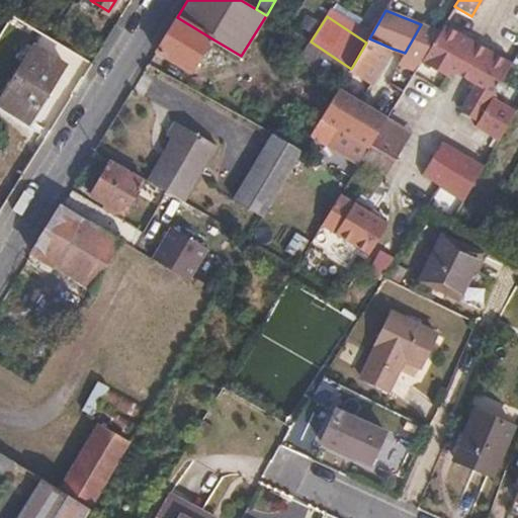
[(213,39),(177,17),(156,52),(192,73),(213,39)]
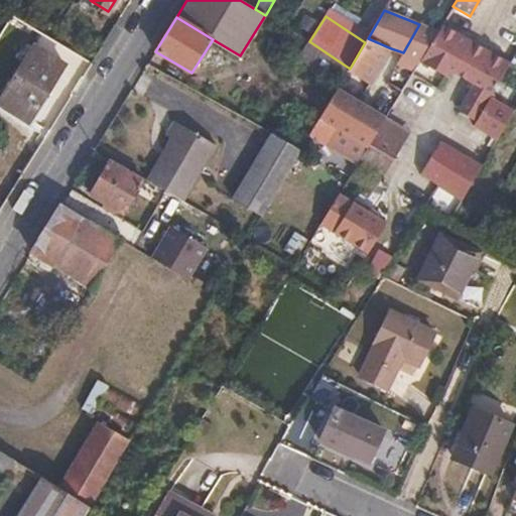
[(413,71),(419,60),(437,31),(419,24),(403,52),(398,61),(413,71)]
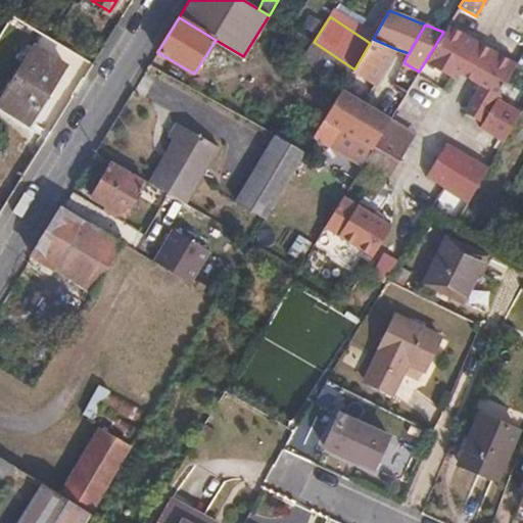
[(447,25),(443,32),(425,61),(455,78),(457,74),(460,75),(479,43),(447,25)]
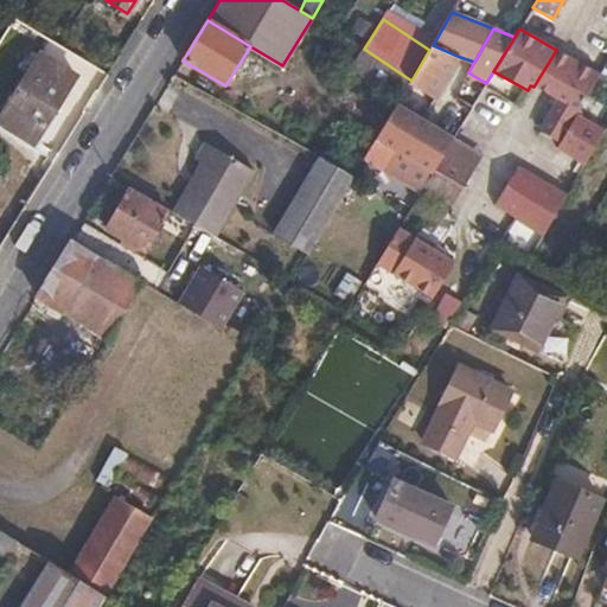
[(433,45),(429,50),(411,81),(436,97),(460,57),(433,45)]
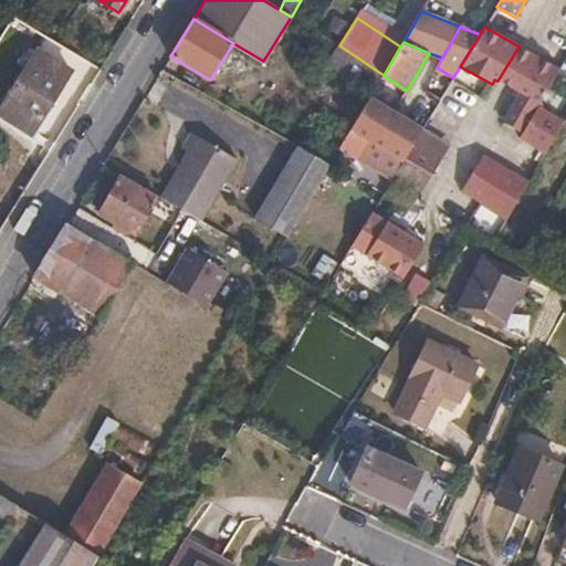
[(384,75),(339,45),(331,61),(375,91),(384,75)]
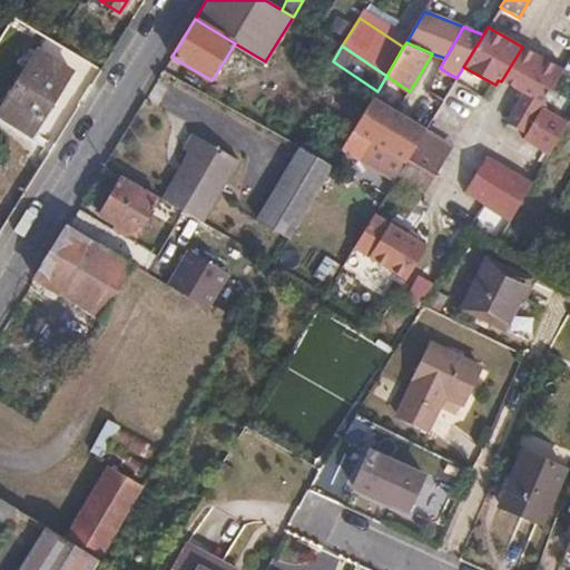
[(539,57),(522,47),(501,81),(518,91),(539,57)]
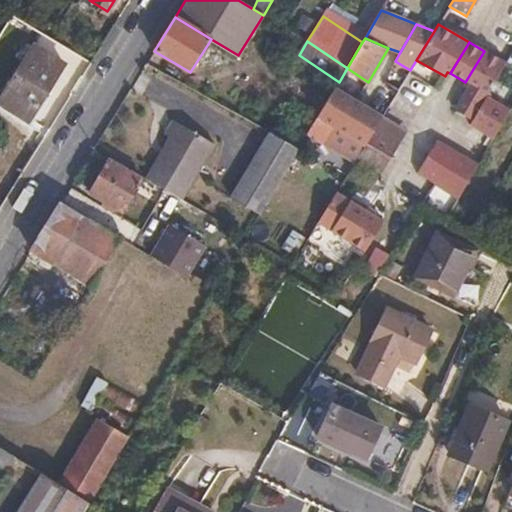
[(63,64),(33,46),(0,98),(0,102),(28,120),(63,64)]
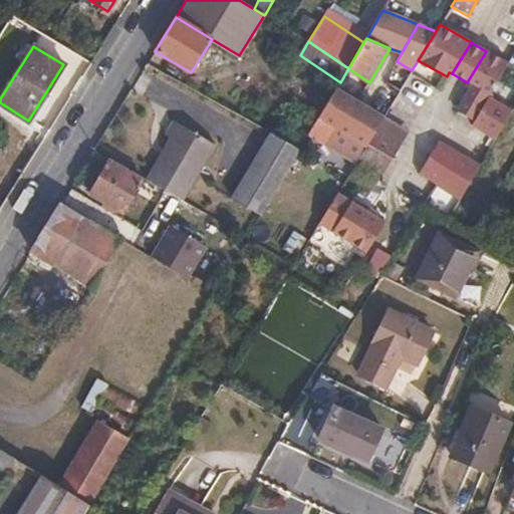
[(475,124),(489,100),(510,65),(486,51),(467,82),(471,84),(456,112),(475,124)]
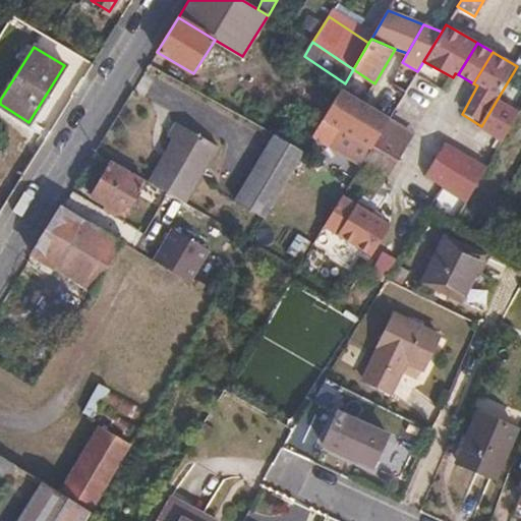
[(371,147),(383,127),(389,117),(363,103),(341,90),(325,117),(371,147)]
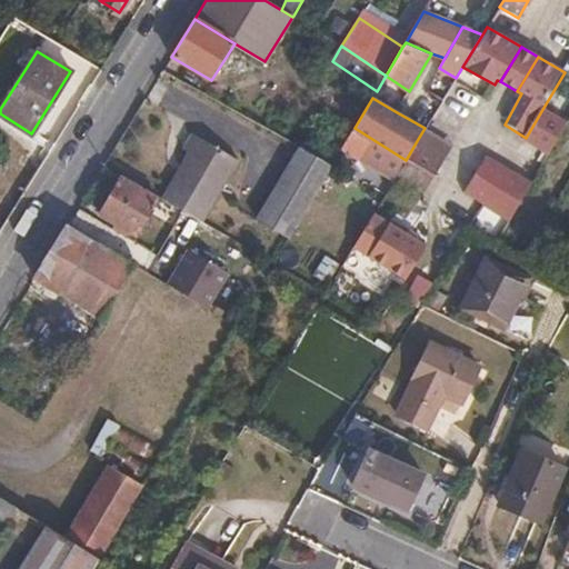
[(567,127),(541,111),(526,138),(522,142),(549,158),(567,127)]
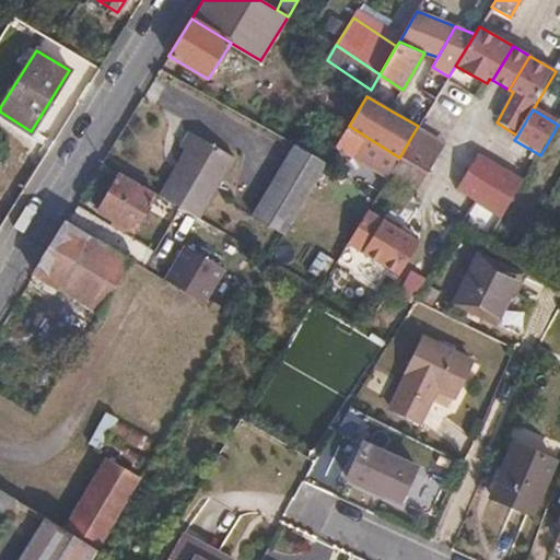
[(418,126),(411,137),(438,152),(445,141),(418,126)]
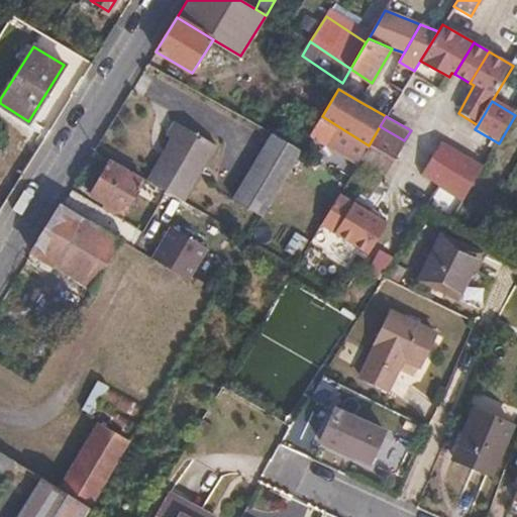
[(156,186),(186,203),(218,146),(176,122),(167,137),(171,140),(147,181),(156,186)]
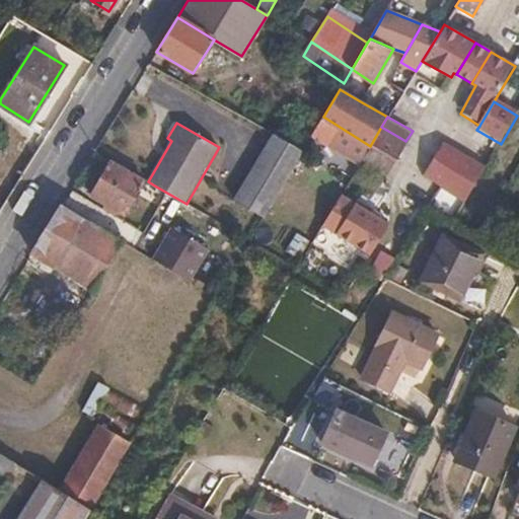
[(405,141),(381,127),(370,146),(361,159),(385,174),(405,141)]
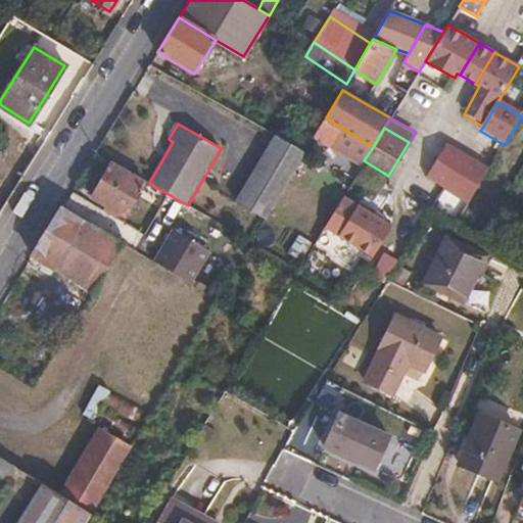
[(304,153),(276,137),(236,201),(267,219),(304,153)]
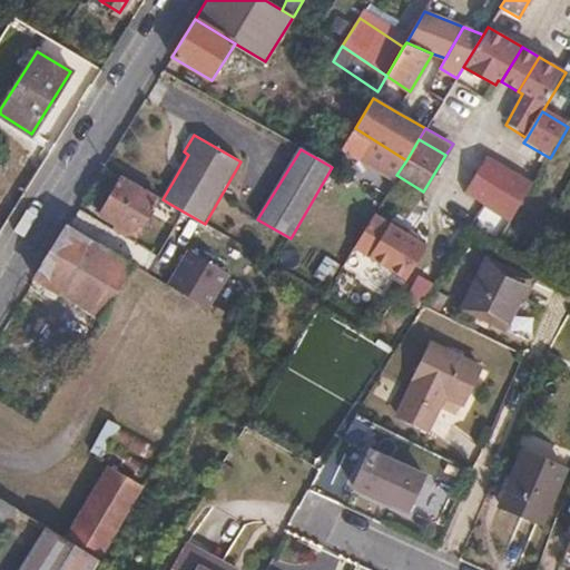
[(483,209),(505,173),(484,159),(462,197),(483,209)]
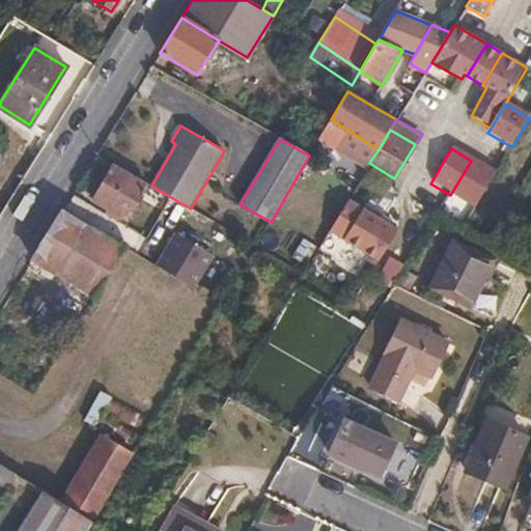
[(471,161),(450,195),(476,211),(497,175),(471,161)]
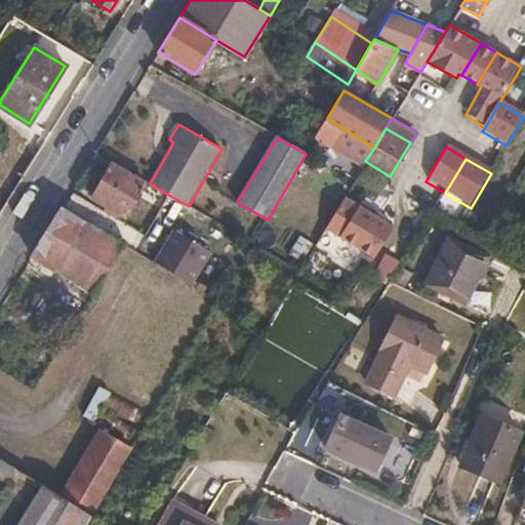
[(145,186),(112,167),(91,200),(119,216),(121,212),(126,216),(145,186)]
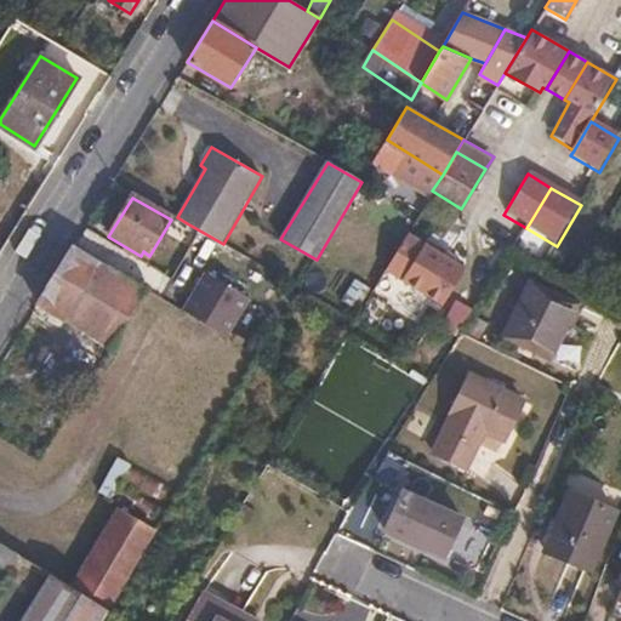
[(251,260),(223,244),(187,223),(171,248),(186,256),(193,244),(217,257),(221,252),(246,268),(251,260)]
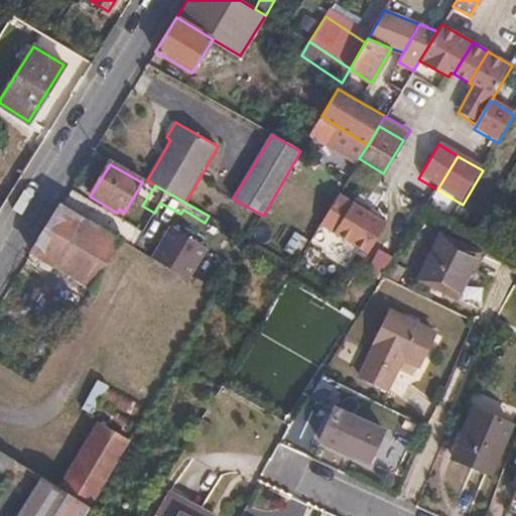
[(384,221),(339,191),(319,222),(367,252),(384,221)]
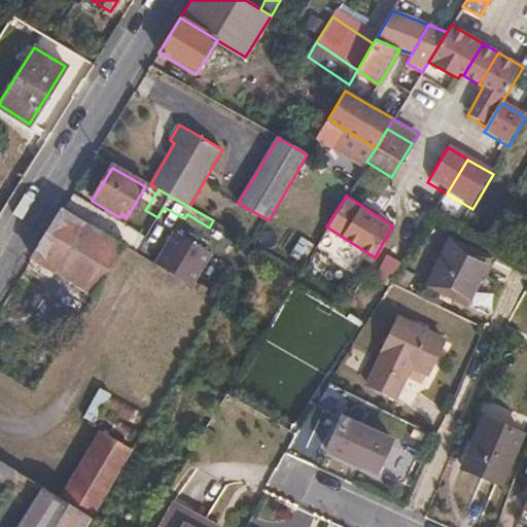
[(84,224),(62,210),(32,258),(56,272),(84,224)]
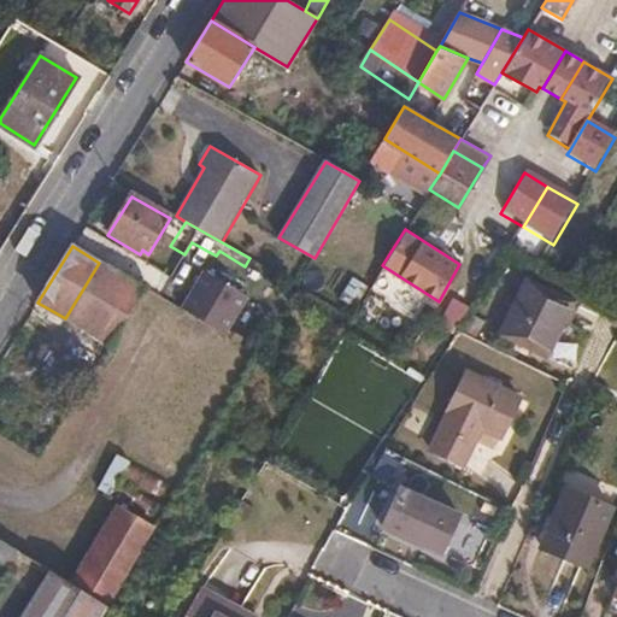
[(145,288),(99,263),(65,318),(110,346),(145,288)]
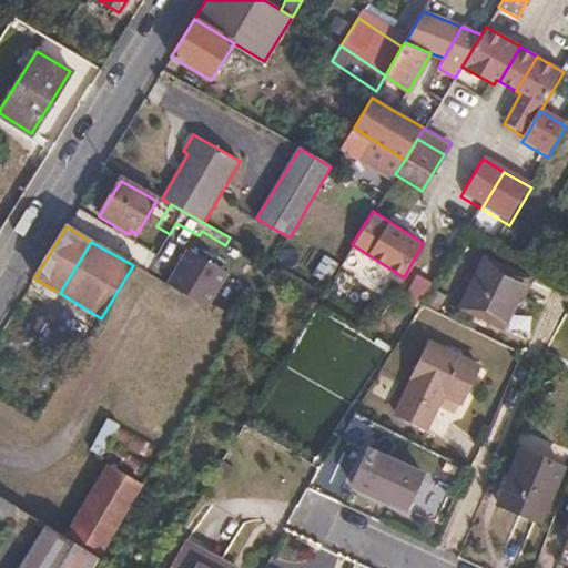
[(230,273),(188,249),(168,285),(210,310),(230,273)]
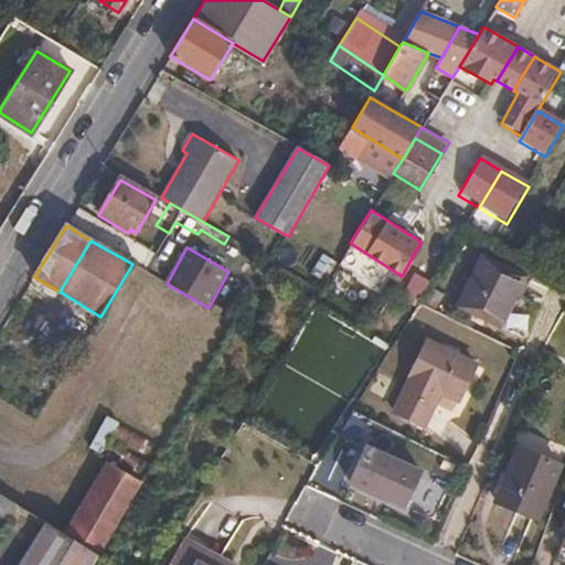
[(531,280),(484,258),(459,309),(473,315),(471,320),(482,327),(486,321),(500,328),(516,296),(522,298),(531,280)]
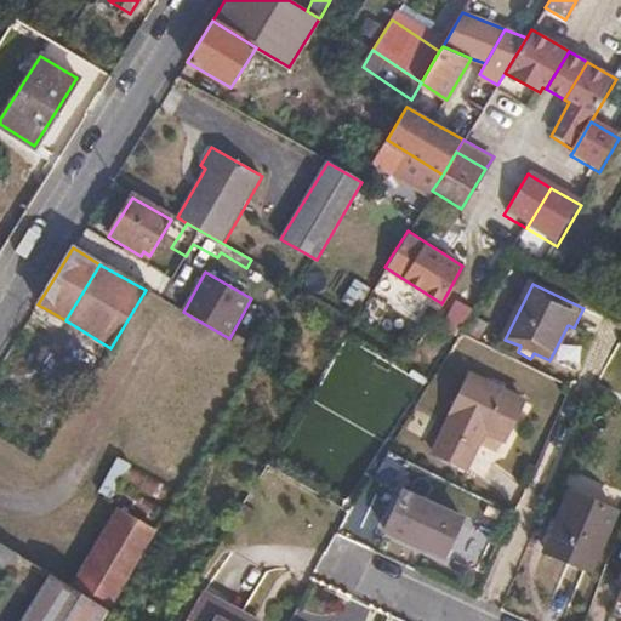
[(524,400),(471,374),(431,451),(467,468),(486,431),(505,438),(524,400)]
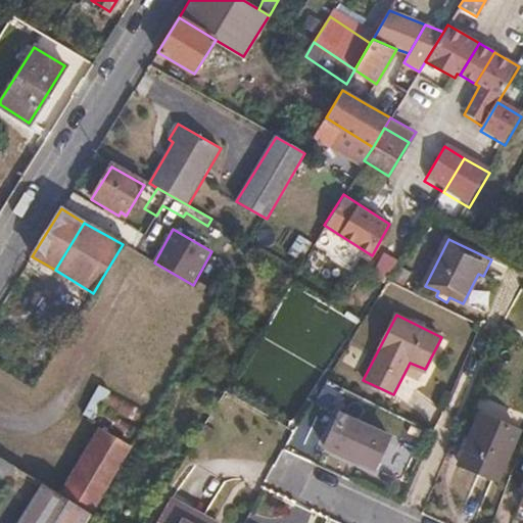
[(342,389),(326,381),(314,400),(332,411),(342,389)]
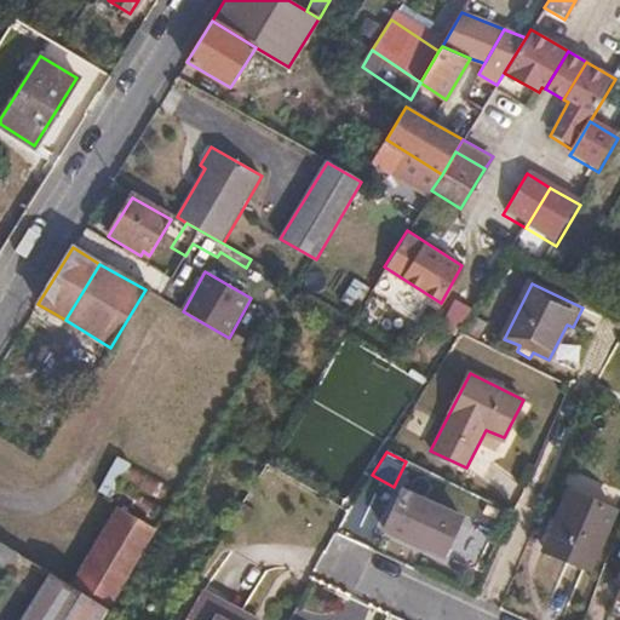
[(615,511),(570,493),(545,551),(589,570),(615,511)]
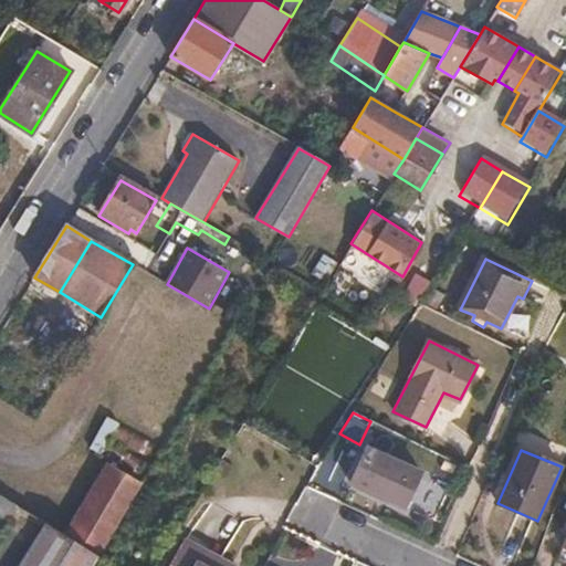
[(366,451),(350,486),(405,512),(421,477),(366,451)]
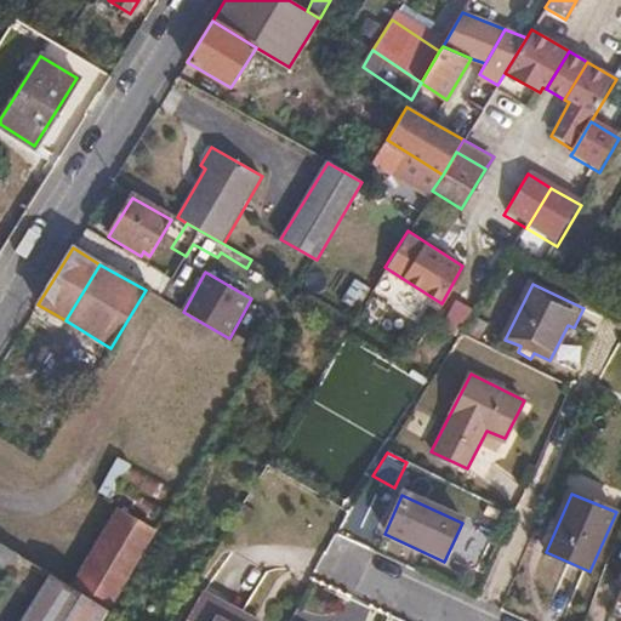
[(117,511),(70,587),(108,609),(154,533),(117,511)]
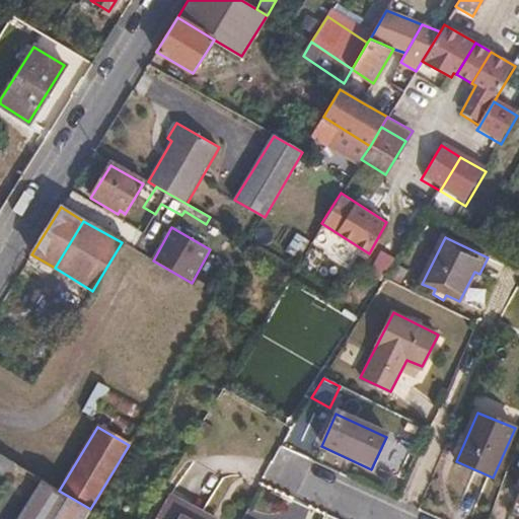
[(14,463),(0,454),(0,468),(8,473),(14,463)]
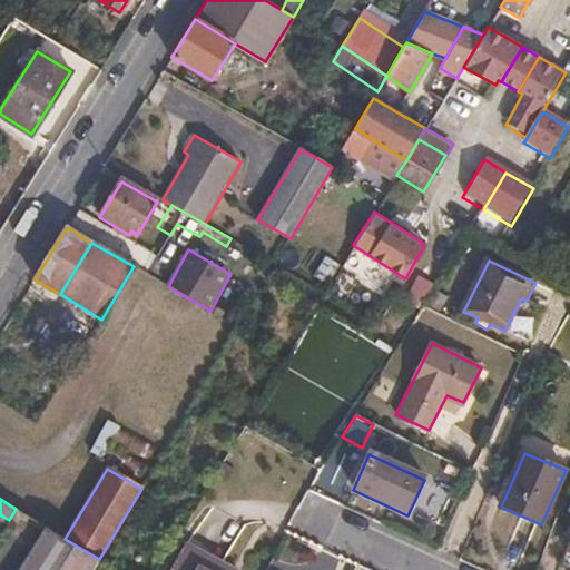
[(92,569),(99,559),(65,539),(52,531),(28,569),(92,569)]
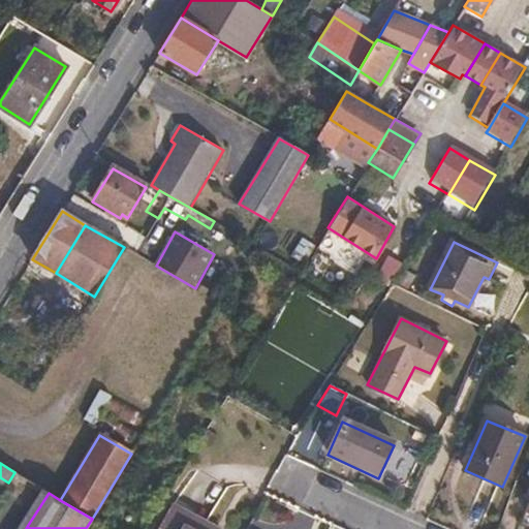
[(186,525),(193,514),(176,504),(169,516),(186,525)]
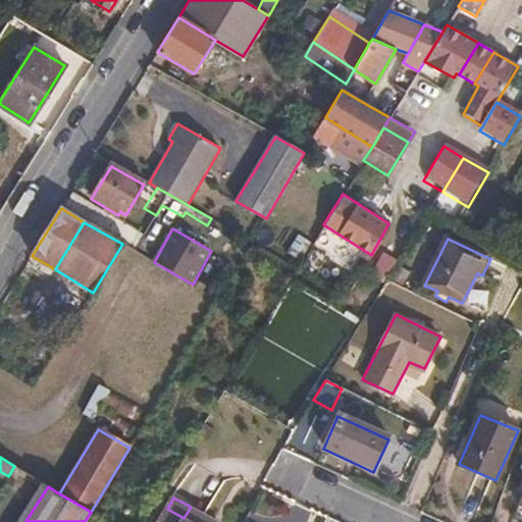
[(218,521),(191,507),(184,518),(191,521),(218,521)]
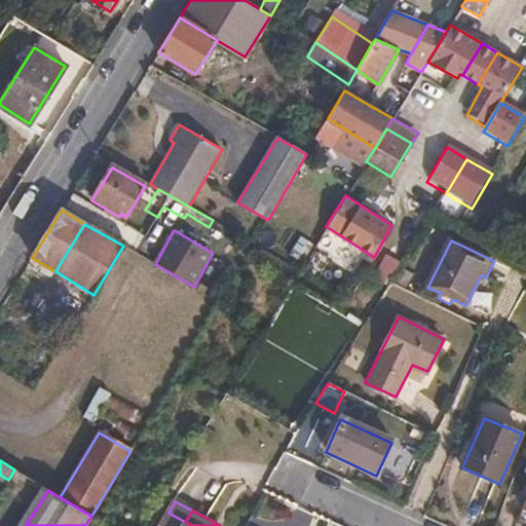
[(182,525),(185,522),(168,513),(160,525),(182,525)]
